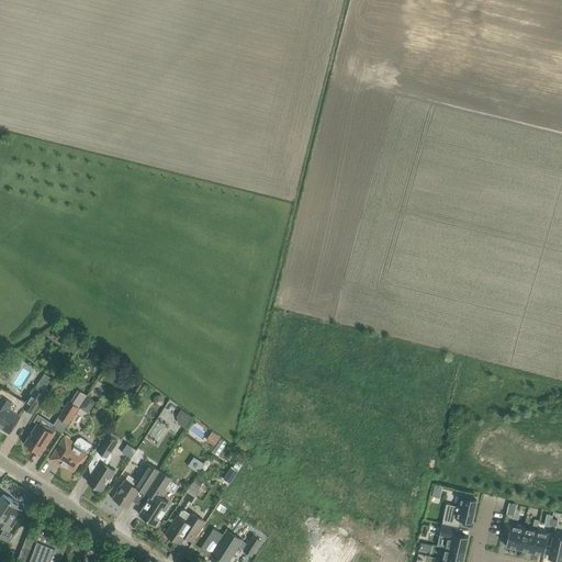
[(74,340),(68,348),(74,351),(79,344),(74,340)]
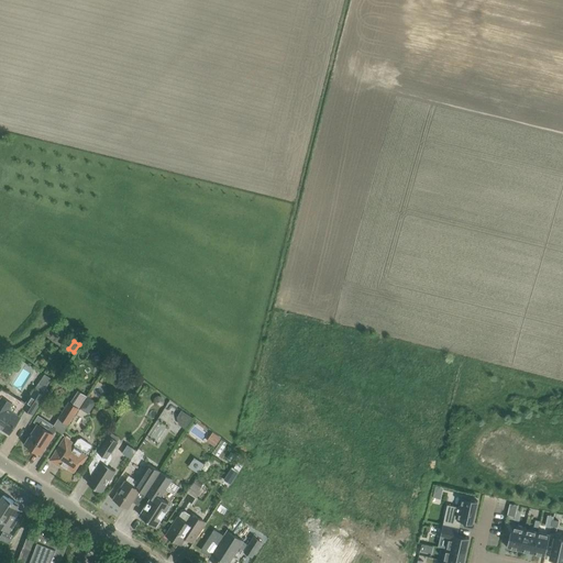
[(101,352),(92,354),(94,359),(97,361),(103,360),(101,352)]
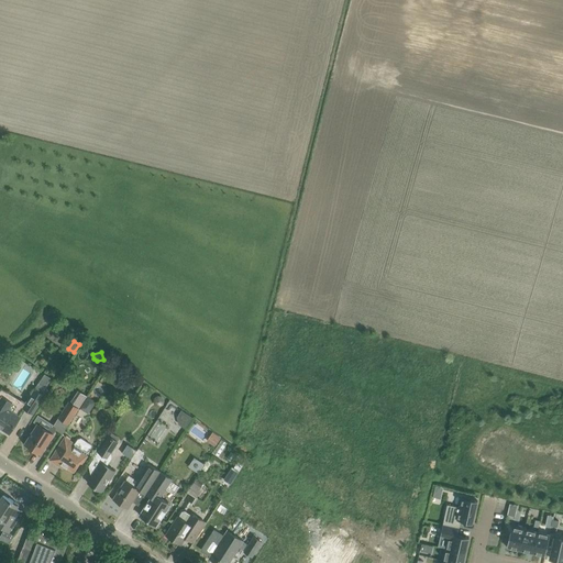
[(23,408),(33,414),(48,389),(40,385),(36,390),(35,389),(23,408)]
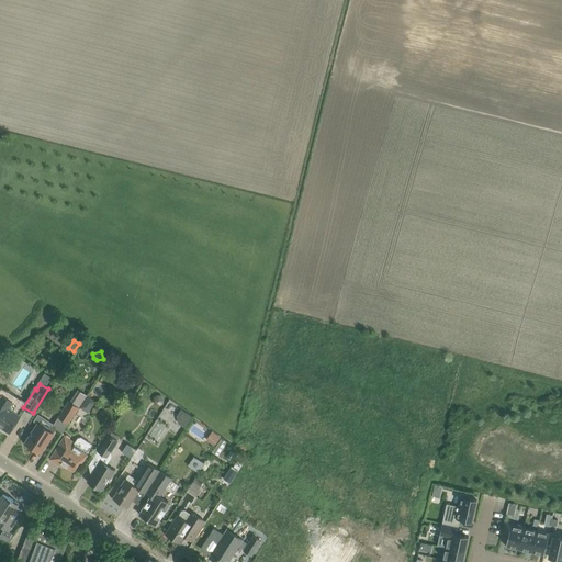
[(0,426),(9,433),(23,412),(15,407),(14,408),(8,404),(10,401),(0,393),(0,426)]
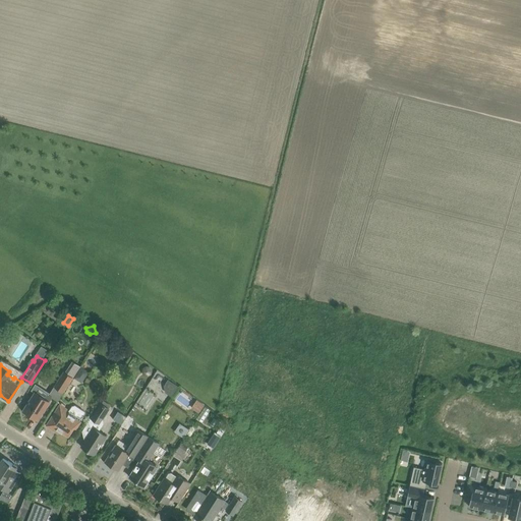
[(81,366),(74,378),(81,382),(89,370),(81,366)]
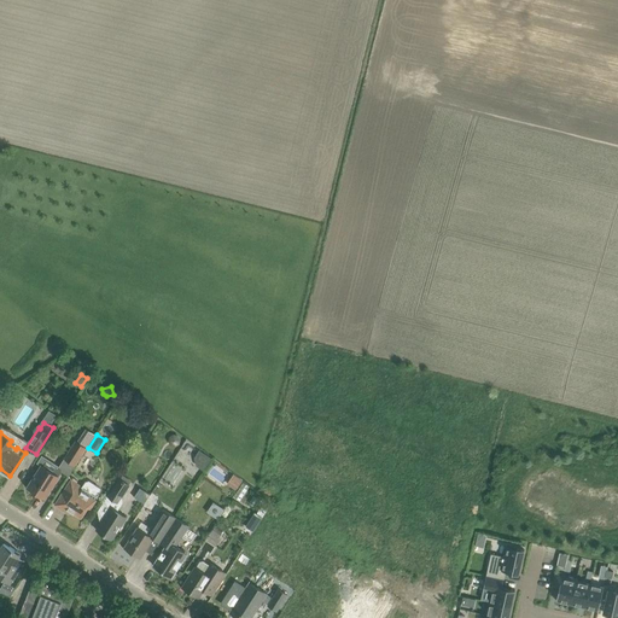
[(65,456),(75,464),(88,443),(79,436),(65,456)]
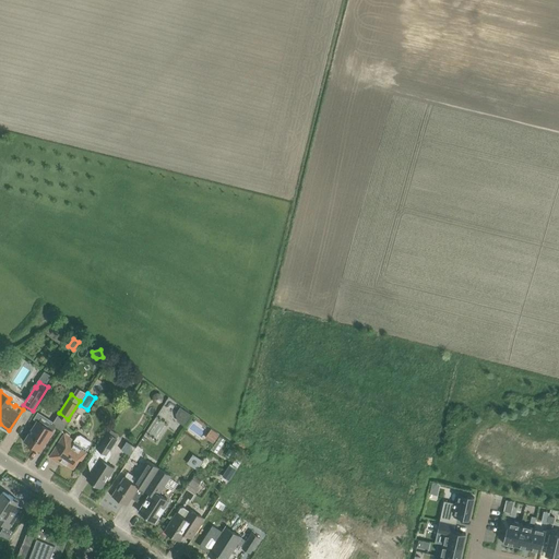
[(177,419),(185,425),(191,415),(180,407),(176,413),(177,419)]
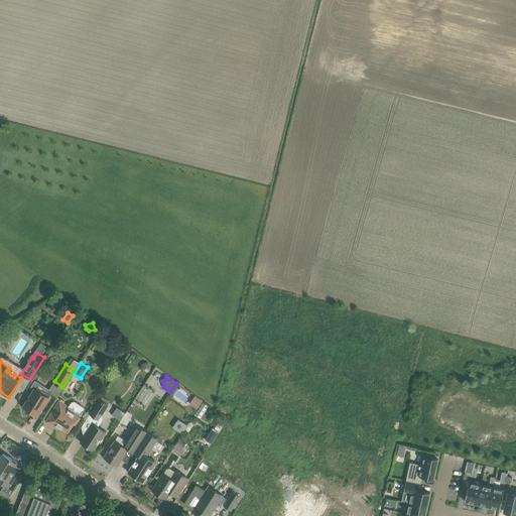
[(31,386),(34,388),(22,406),(25,408),(24,410),(28,413),(30,411),(37,416),(53,391),(35,379),(31,386)]
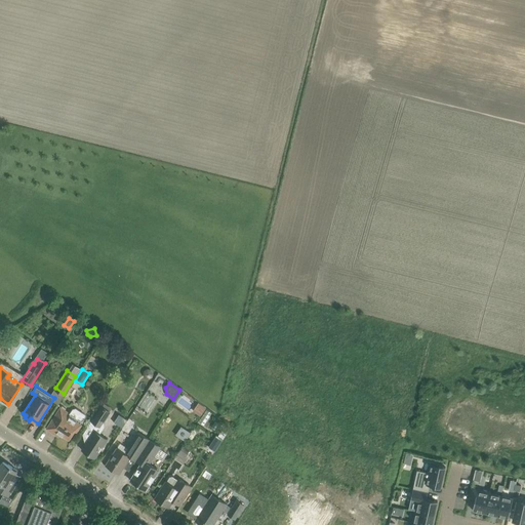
[(104,403),(92,420),(102,427),(113,409),(104,403)]
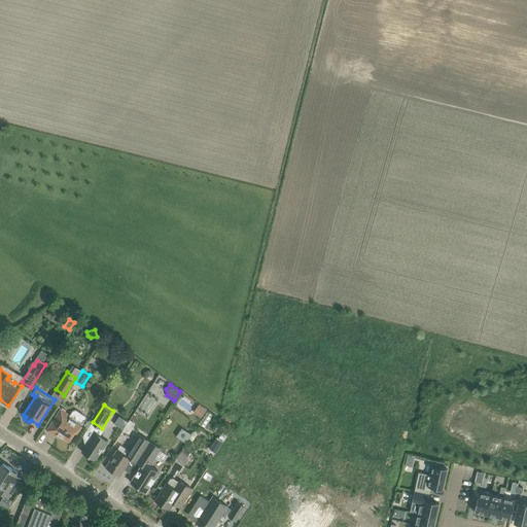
[(197,405),(192,414),(203,417),(206,408),(197,405)]
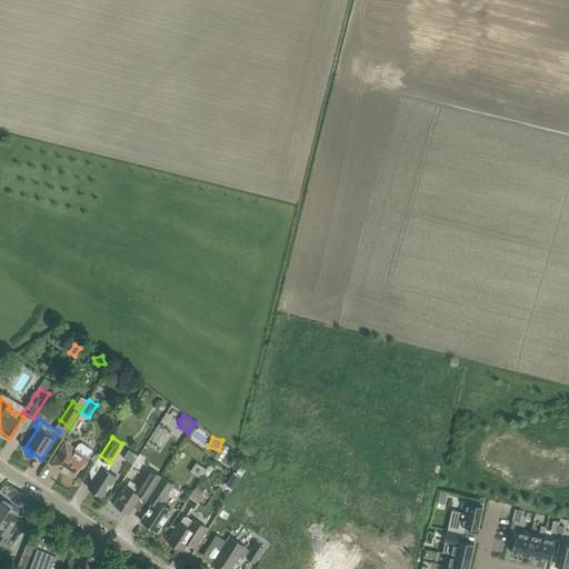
[(62,446),(57,455),(63,459),(59,467),(60,467),(66,471),(75,477),(81,467),(83,468),(89,460),(90,459),(93,453),(92,449),(82,442),(79,443),(77,446),(75,445),(67,439),(62,446)]
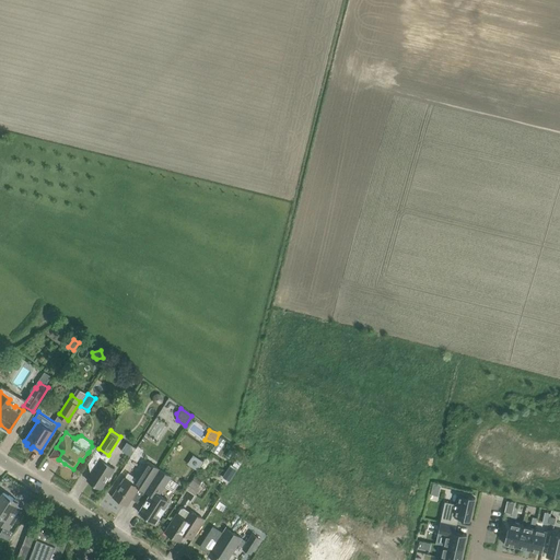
[(193,455),(187,464),(197,470),(202,462),(193,455)]
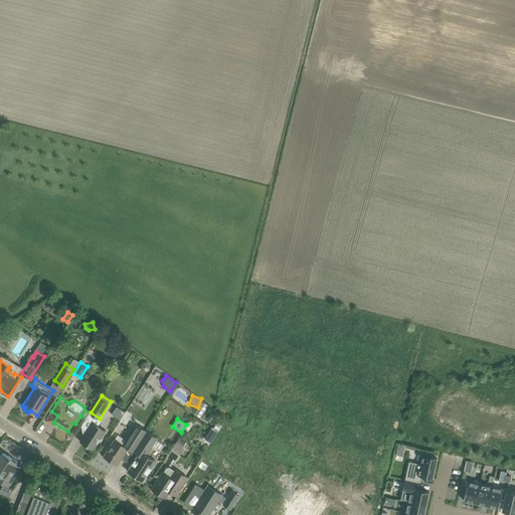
[(93,421),(83,436),(79,442),(94,450),(99,442),(107,431),(93,421)]
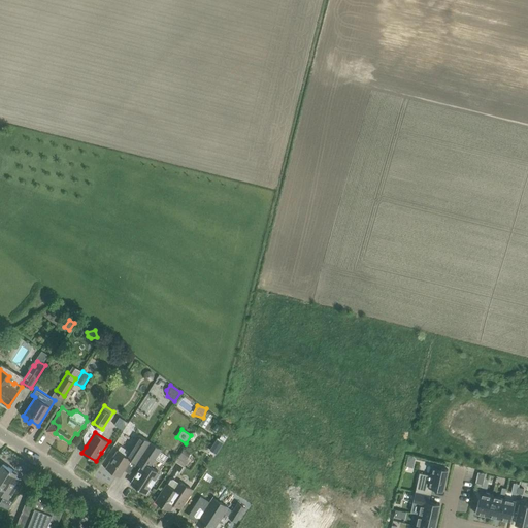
[(111,459),(106,468),(120,476),(125,469),(131,460),(136,463),(135,464),(136,464),(141,456),(142,454),(150,441),(139,435),(132,447),(129,450),(126,455),(118,450),(111,459)]
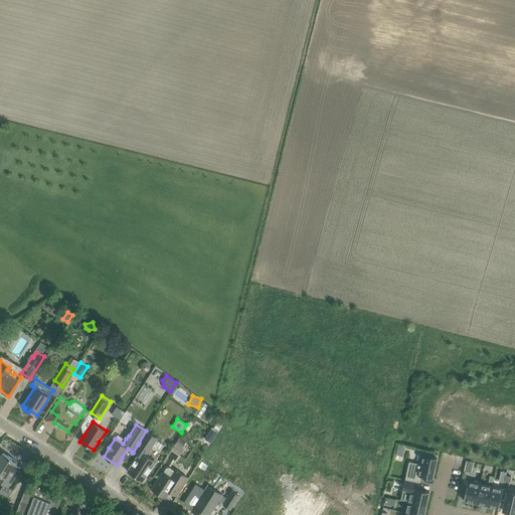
[(205,440),(211,444),(219,432),(213,427),(205,440)]
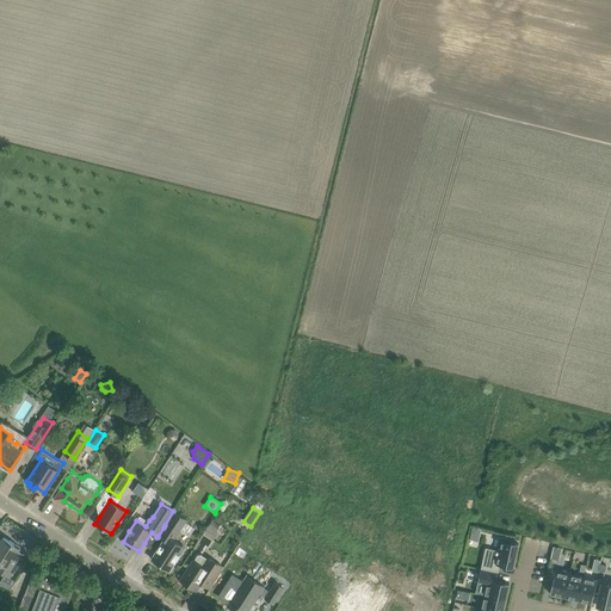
[(158,549),(152,559),(170,571),(172,568),(177,561),(180,555),(184,548),(184,545),(173,539),(179,531),(187,519),(174,512),(166,524),(159,536),(166,541),(165,543),(162,542),(158,549)]
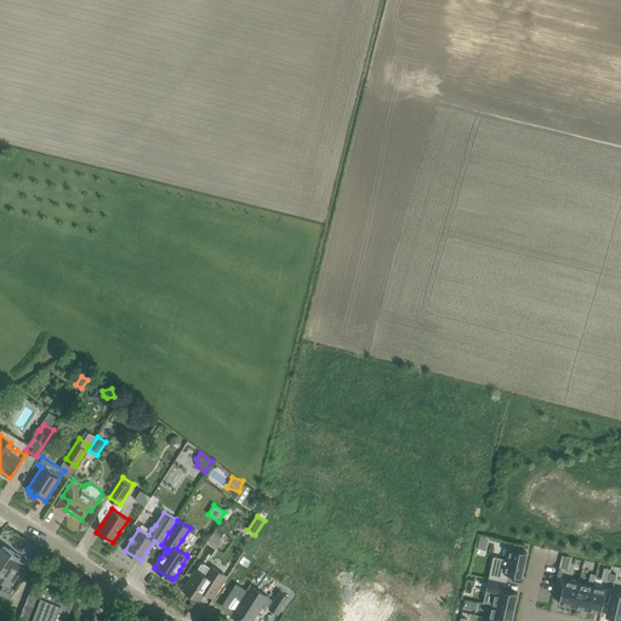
[(231,530),(220,522),(206,540),(217,548),(231,530)]
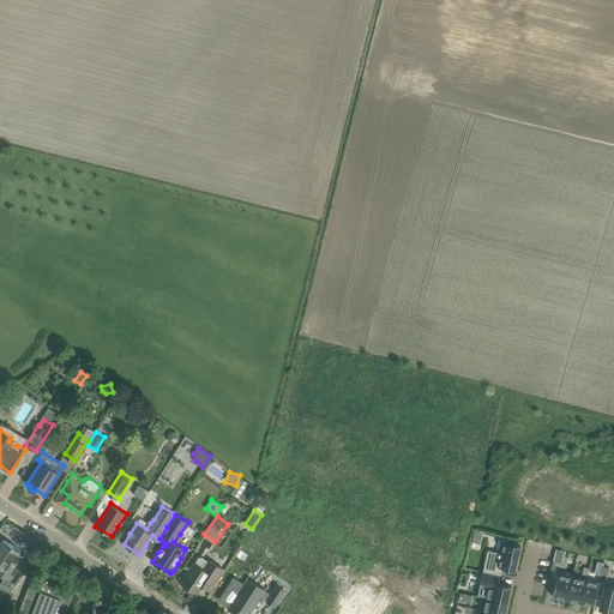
[(0,573),(10,581),(24,558),(18,554),(20,551),(4,540),(0,545),(0,573)]
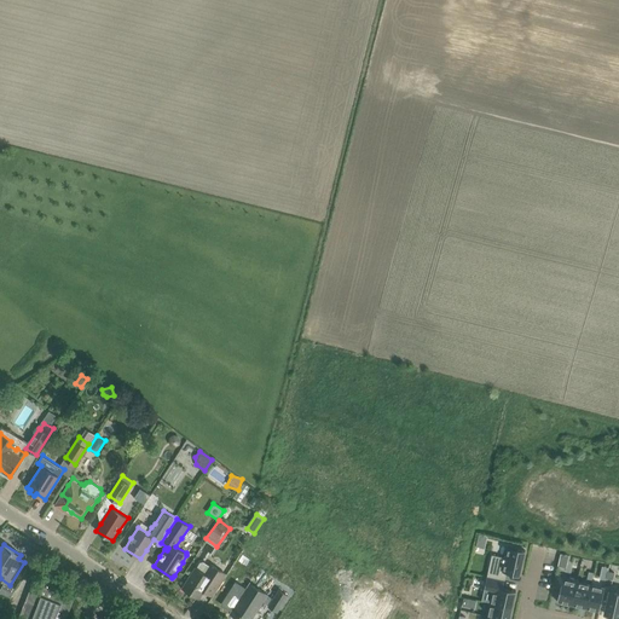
[(520,576),(525,550),(509,547),(507,557),(492,555),(487,577),(504,580),(507,572),(520,576)]
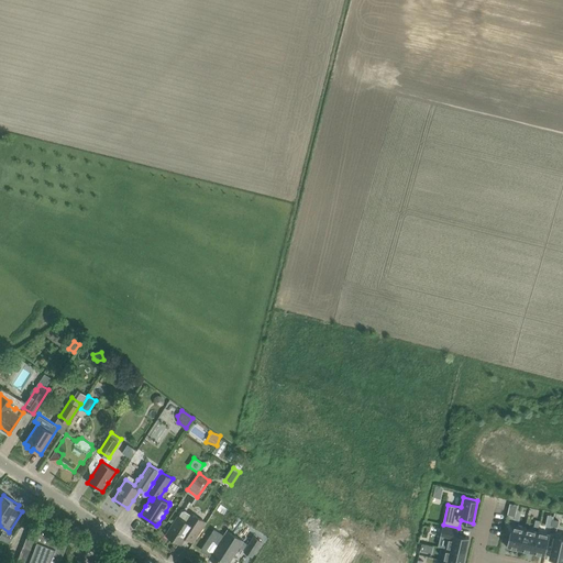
[(183,510),(166,536),(180,544),(185,538),(191,541),(197,533),(205,521),(192,514),(191,514),(185,510),(183,510)]
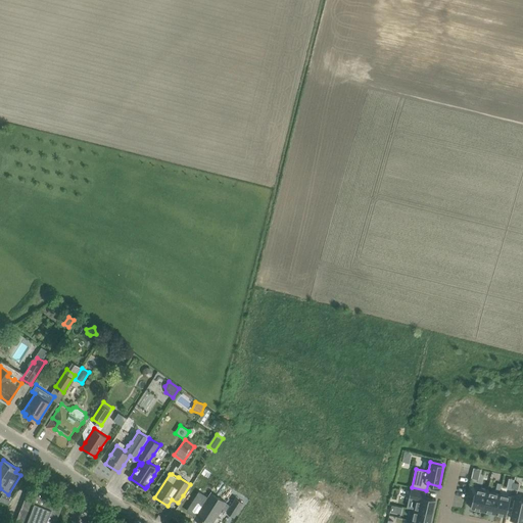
[(470,485),(466,500),(472,502),(471,508),(483,511),(488,489),(470,485)]
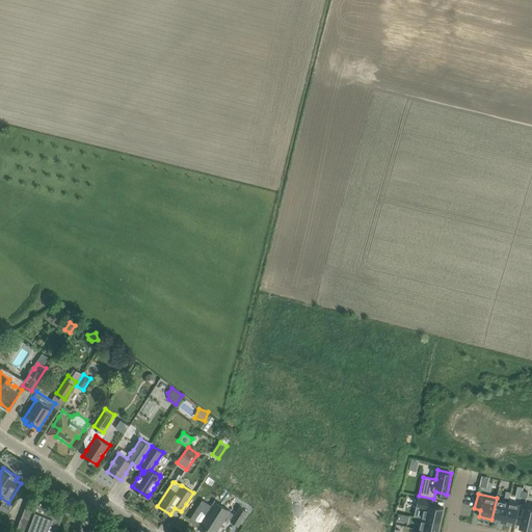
[(440,523),(444,507),(432,505),(433,499),(419,496),(417,505),(424,507),(422,519),(440,523)]
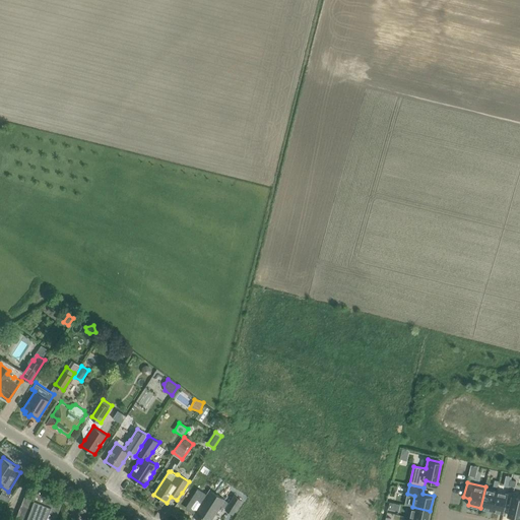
[(485,486),(480,508),(493,511),(497,491),(485,489),(485,488),(485,486)]
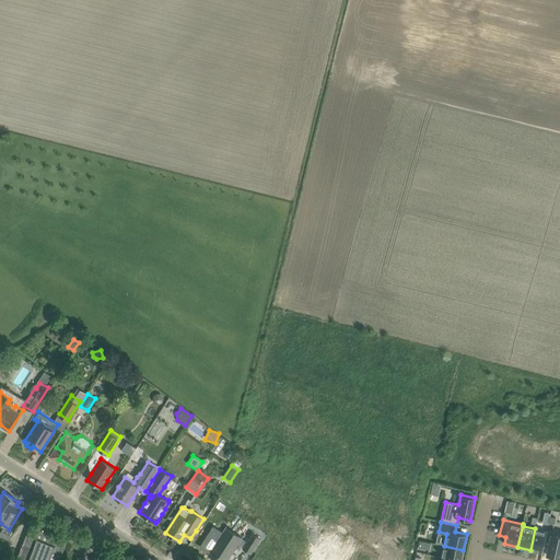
[(59,559),(67,541),(30,526),(16,559),(59,559)]
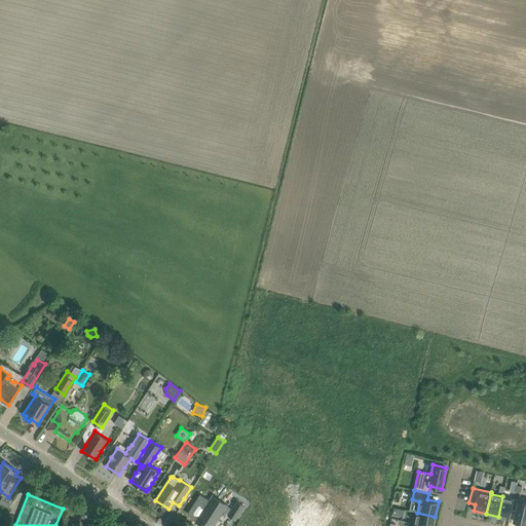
[(202,525),(213,525),(225,509),(230,513),(228,515),(235,520),(245,505),(237,501),(232,509),(227,505),(212,495),(195,521),(198,523),(198,524),(200,525),(202,525)]
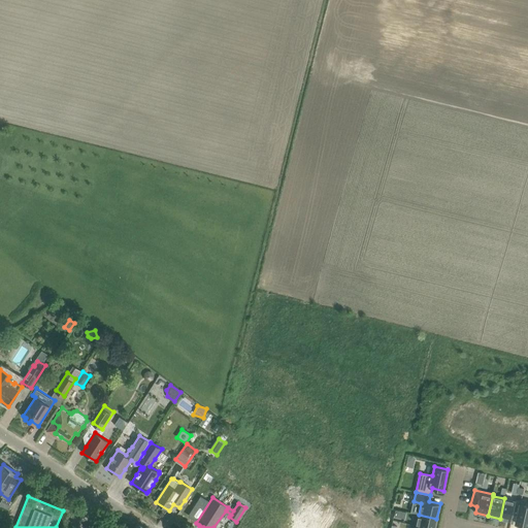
[(504,498),(500,519),(510,521),(516,499),(515,501),(504,498)]
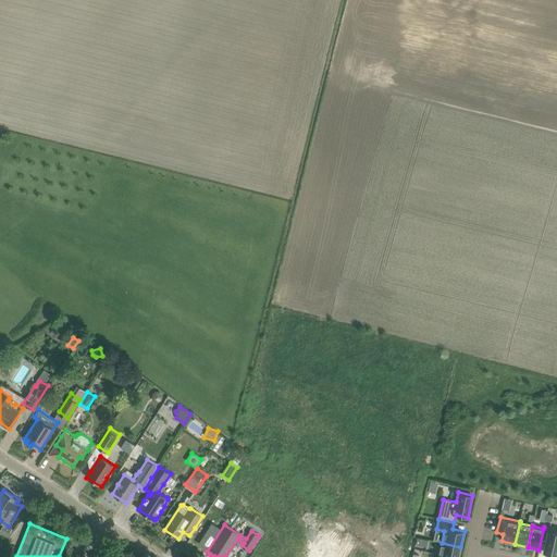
[(544,527),(539,549),(540,549),(540,546),(545,547),(544,552),(556,555),(556,528),(549,527),(549,528),(544,527)]
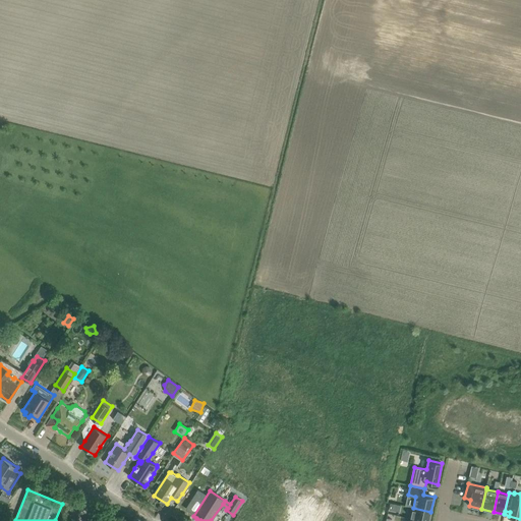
[(323,520),(330,509),(303,495),(288,520),(323,520)]
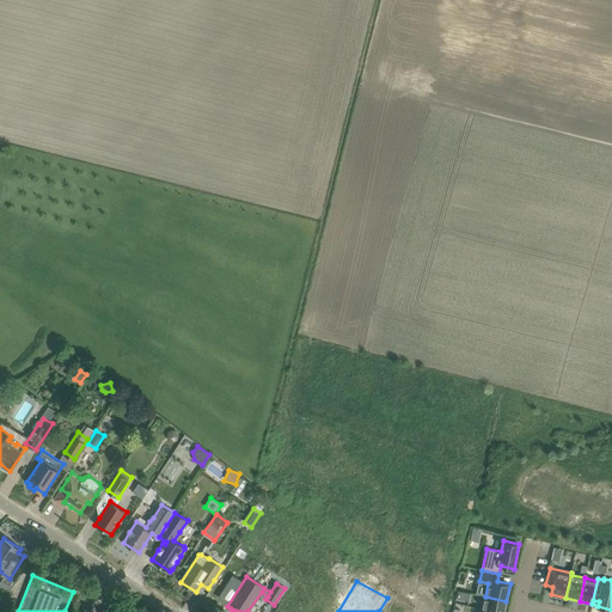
[(485,597),(482,610),(495,611),(503,611),(506,601),(485,597)]
